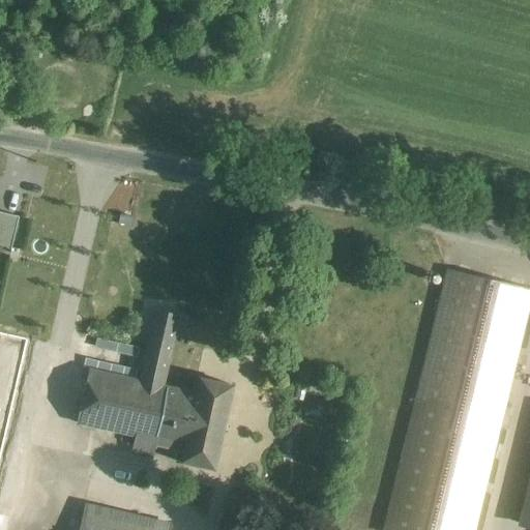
[(0,244),(10,247),(18,214),(0,209),(0,244)]
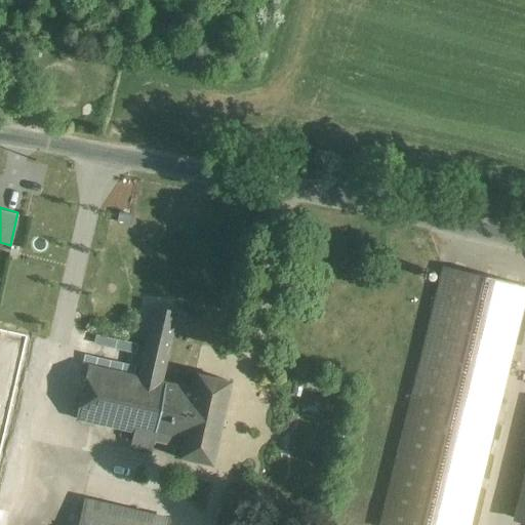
[(132,224),(133,215),(118,212),(117,220),(132,224)]
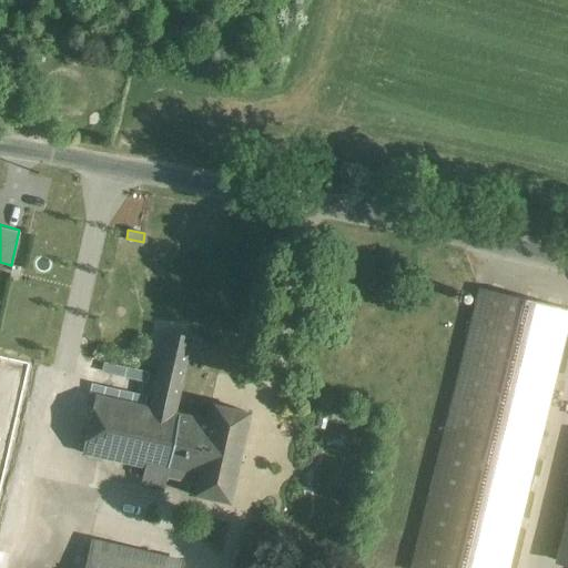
[(509,567),(567,330),(567,308),(483,288),(413,567),(509,567)]
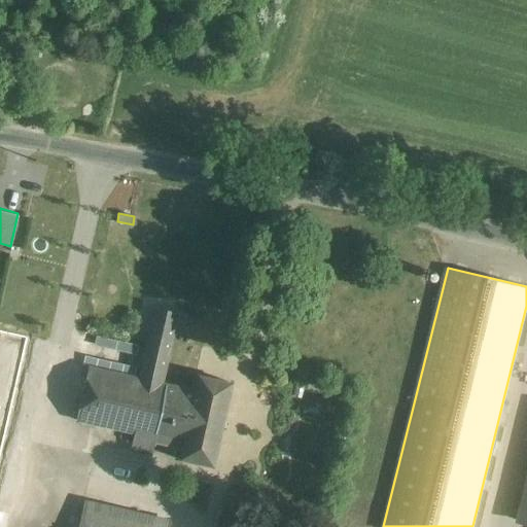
[(179,313),(154,308),(139,377),(164,382),(179,313)]
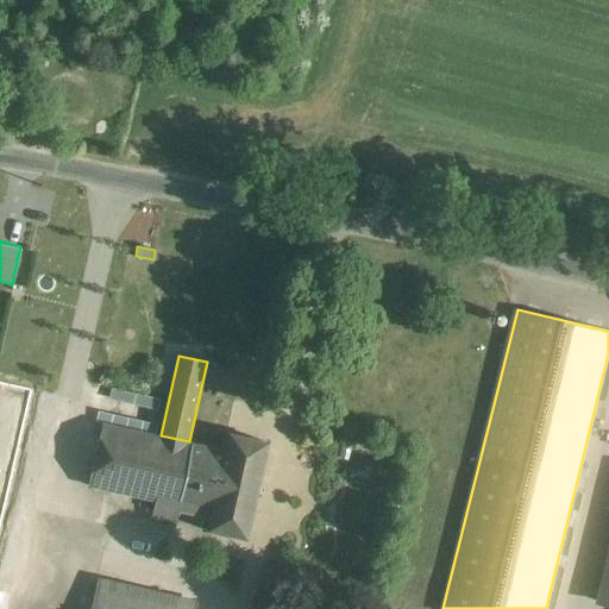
[(19,406),(7,466),(0,464),(0,566),(16,571),(49,412),(19,406)]
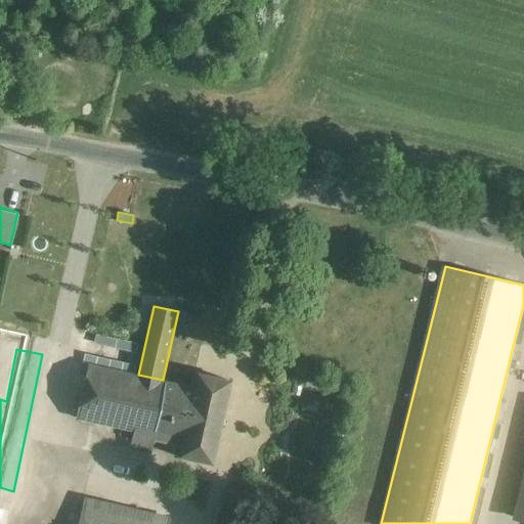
[(138,375),(89,363),(78,418),(155,435),(167,381),(163,380),(138,375)]
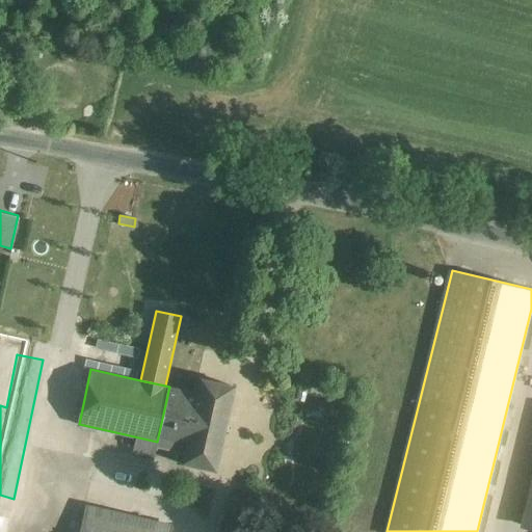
[(197,393),(169,387),(157,442),(185,448),(181,463),(214,471),(234,386),(201,378),(197,393)]
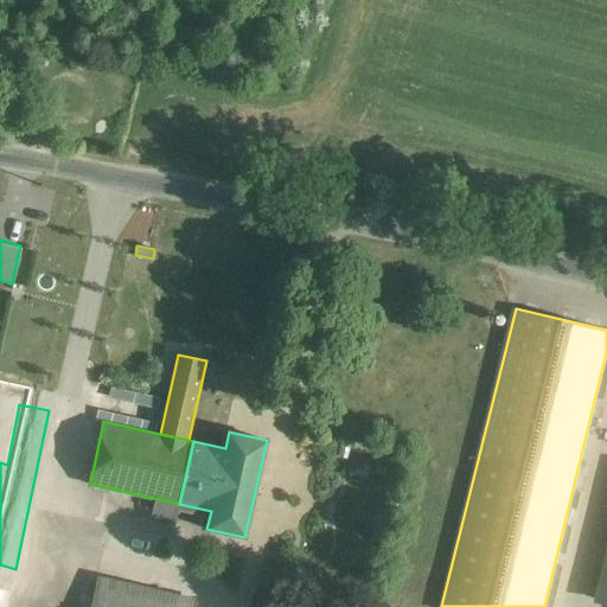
[(195,606),(196,602),(96,580),(89,606),(195,606)]
